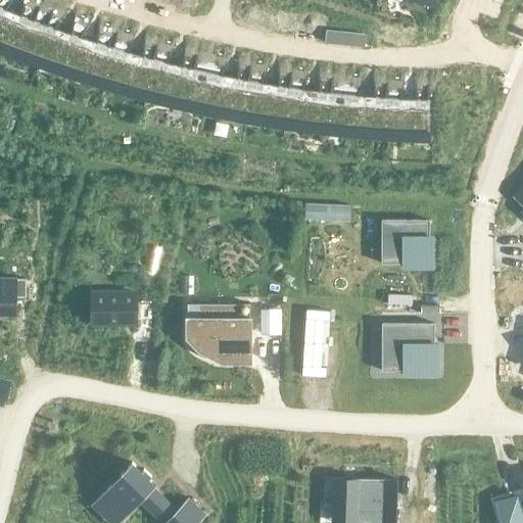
[(52,27),(40,60),(47,62),(53,64),(60,67),(66,69),(79,36),(72,34),(65,32),(58,29),(52,27)]
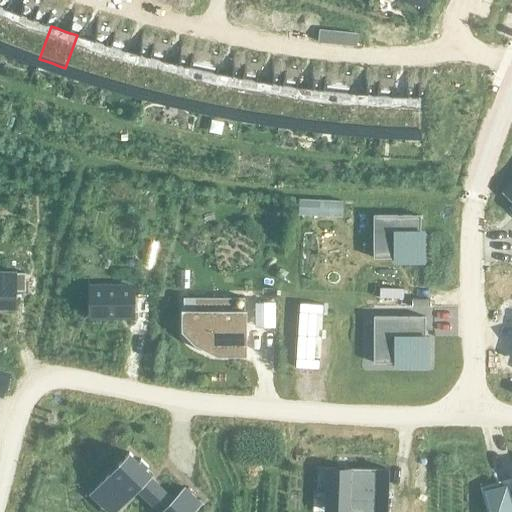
[(77,35),(65,68),(72,70),(79,72),(85,74),(92,77),(99,79),(105,81),(115,47),(109,45),(102,43),(96,41),(89,39),(83,37),(77,35)]
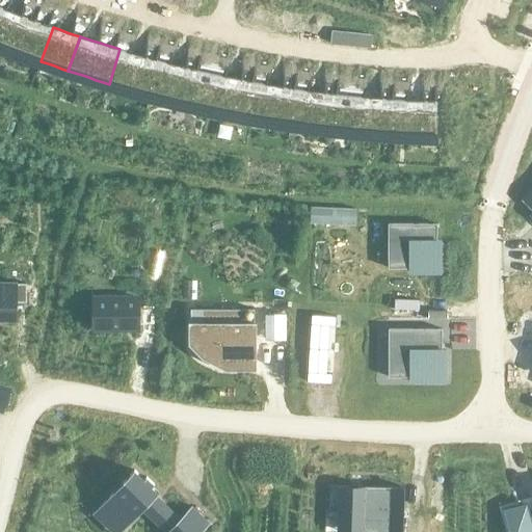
[(120,49),(109,84),(116,86),(124,88),(130,90),(137,91),(144,94),(152,96),(161,60),(154,59),(147,57),(140,55),(133,53),(127,51),(120,49)]
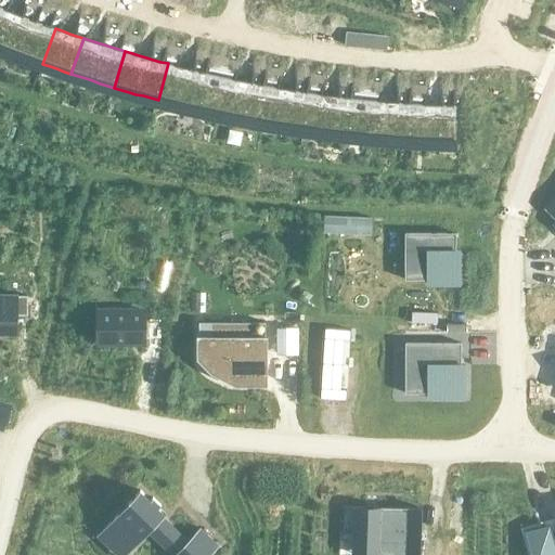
[(168,63),(158,100),(166,102),(172,104),(180,105),(188,107),(195,108),(202,111),(209,113),(217,114),(224,77),(218,76),(210,74),(204,73),(196,71),(189,68),(182,67),(175,65),(168,63)]
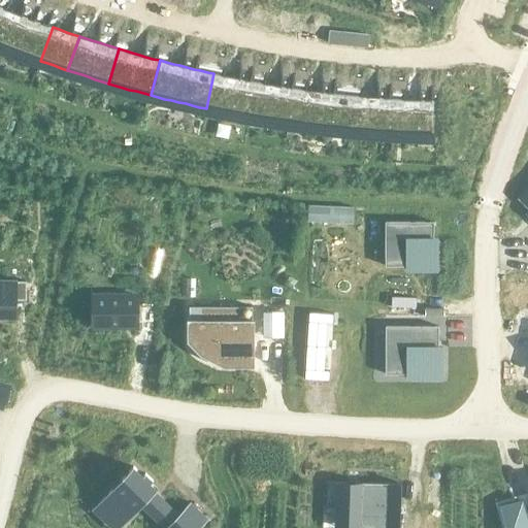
[(213,73),(206,108),(213,110),(221,111),(228,112),(235,114),(241,116),(249,117),(255,81),(249,80),(241,78),(234,77),(228,76),(221,74),(213,73)]
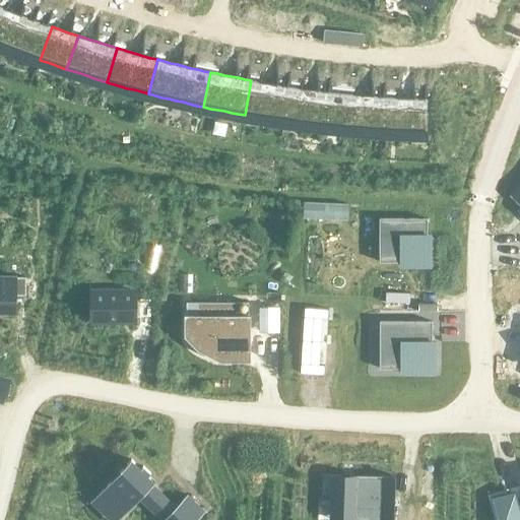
[(251,80),(245,115),(252,116),(259,118),(266,119),(273,120),(280,121),(287,122),(293,86),(285,85),(278,84),(272,83),(265,82),(258,81),(251,80)]
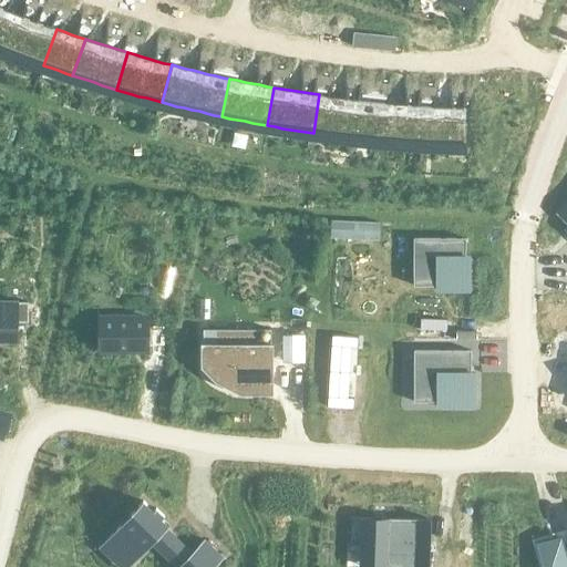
[(319,94),(313,133),(321,134),(329,135),(336,136),(343,137),(351,137),(359,138),(367,140),(374,141),(379,102),(371,101),(363,101),(356,100),(349,99),(341,98),(333,96),(326,95),(319,94)]
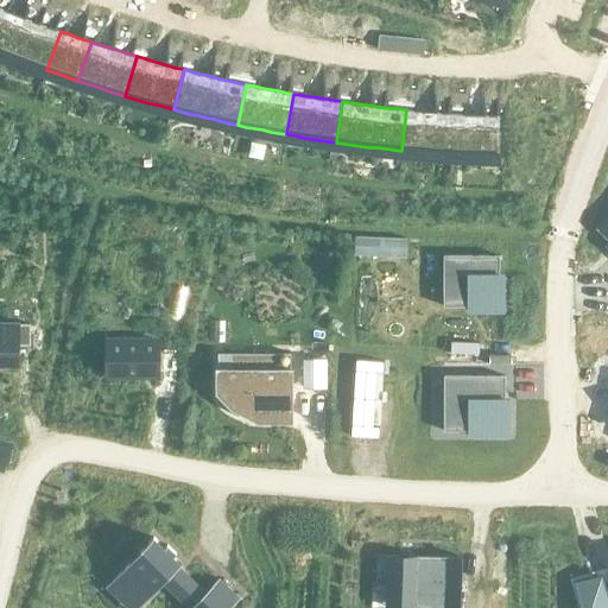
[(406,109),(401,151),(410,151),(418,152),(426,153),(435,153),(443,154),(451,154),(454,113),(445,113),(438,112),(430,112),(422,111),(413,111),(406,109)]
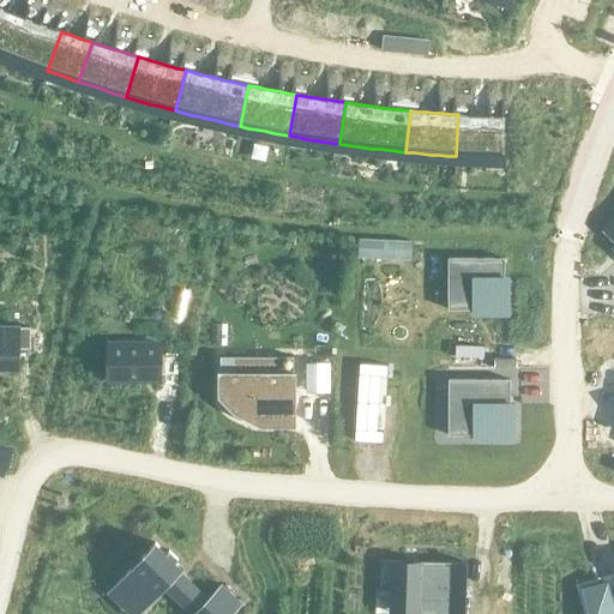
[(458,114),(456,156),(464,157),(473,157),(481,157),(491,158),(499,158),(507,158),(509,116),(500,116),(492,116),(483,116),(475,115),(467,115),(458,114)]
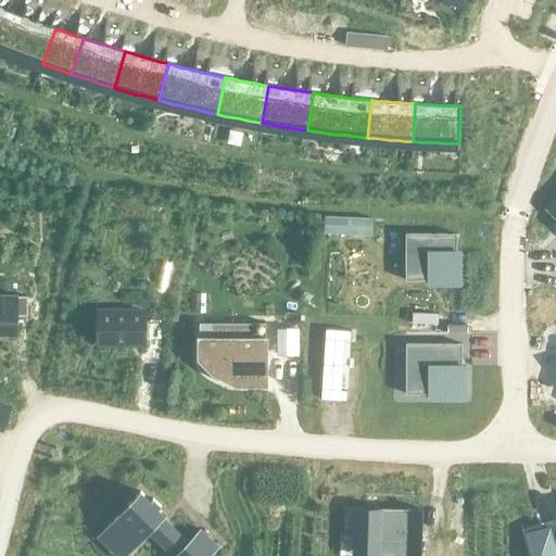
[(373,219),(326,217),(326,234),(373,236),(373,219)]
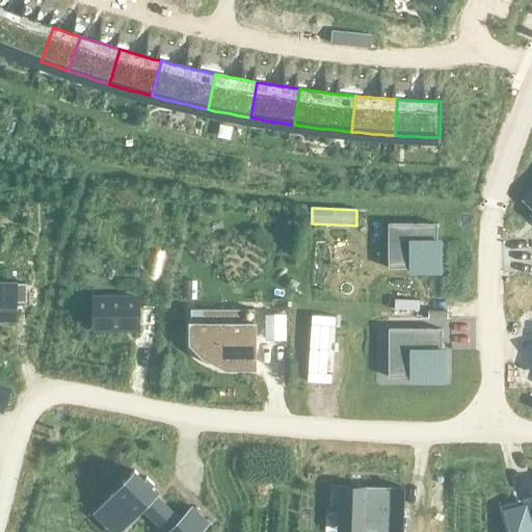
[(389,223),(389,268),(409,268),(409,272),(441,272),(441,240),(437,240),(437,223),(389,223)]
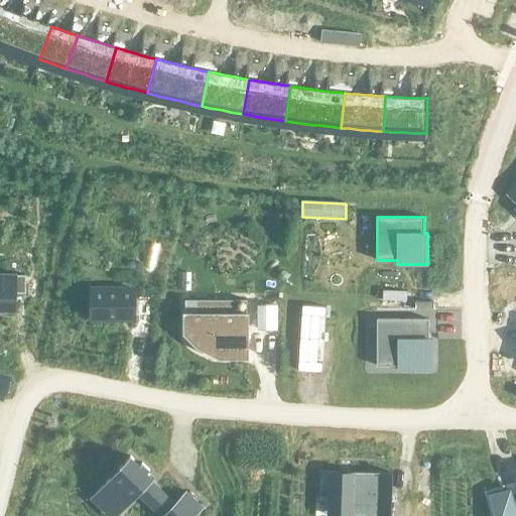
[(25,275),(0,274),(0,309),(17,310),(17,293),(25,293),(25,275)]
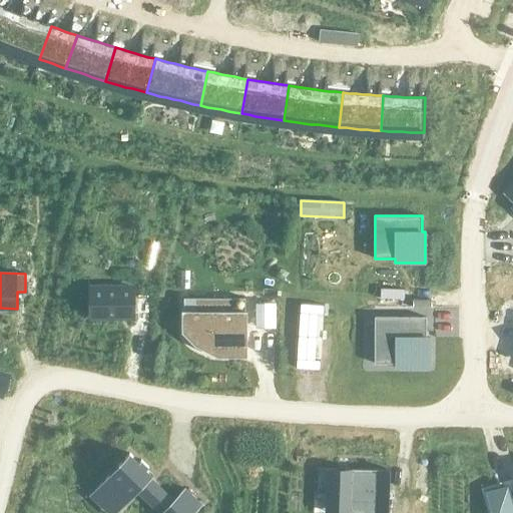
[(133,287),(90,287),(90,318),(133,318),(133,287)]
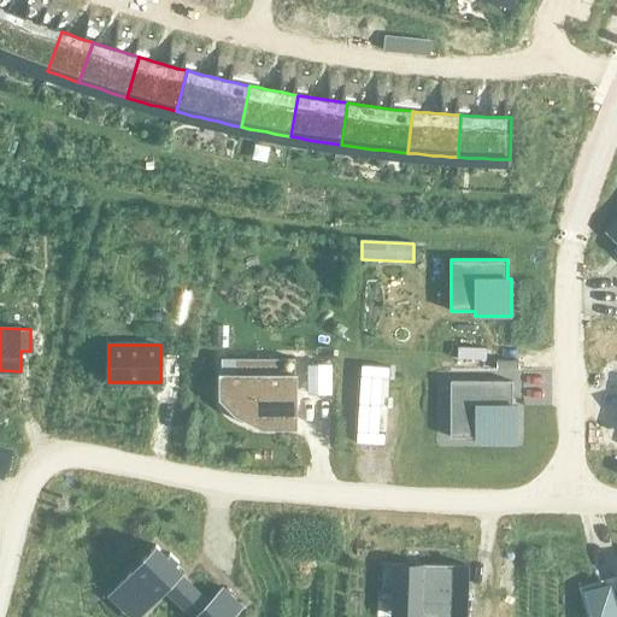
[(294,358),(222,358),(222,398),(236,398),(236,412),(264,412),(264,427),(294,427),(294,358)]
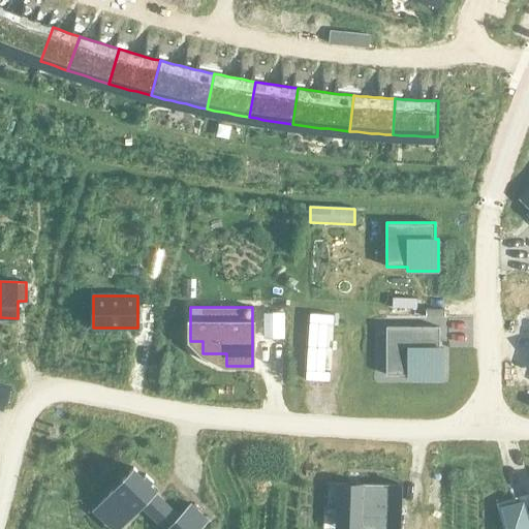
[(284,338),(284,312),(267,312),(266,338),(284,338)]
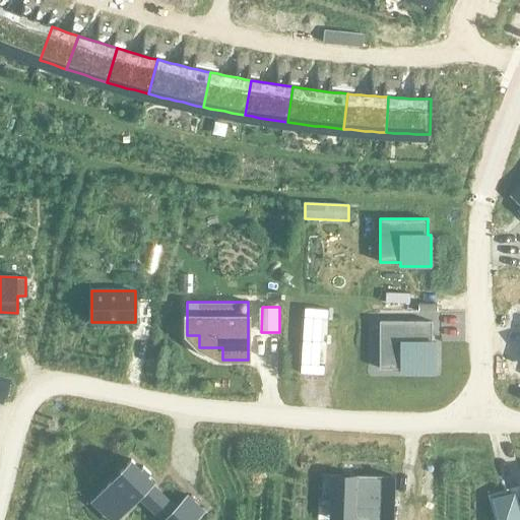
[(433,321),(380,321),(380,369),(400,369),(400,373),(437,373),(437,341),(433,341),(433,321)]
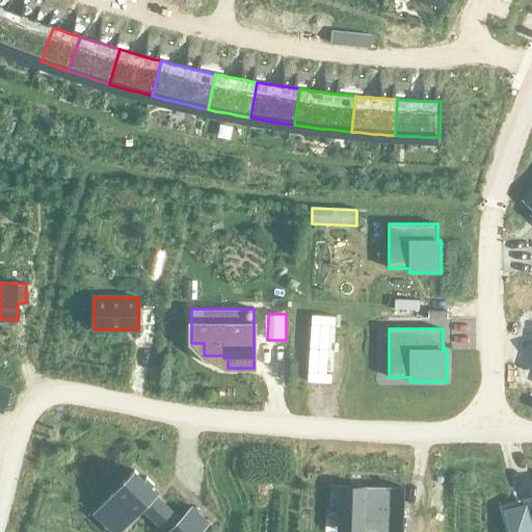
[(0,384),(0,413),(2,414),(9,388),(0,384)]
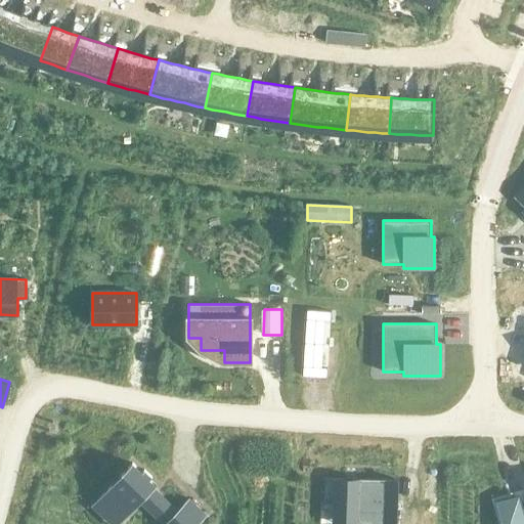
[(133,463),(98,499),(122,522),(157,485),(149,479),(153,477),(144,470),(142,472),(133,463)]
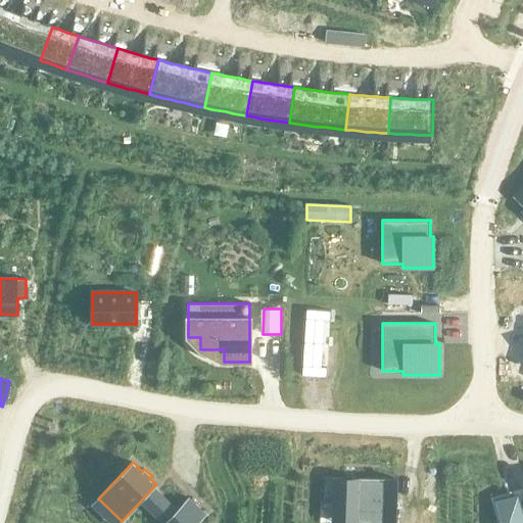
[(333,479),(332,502),(344,503),(343,522),(395,522),(397,479),(396,479),(396,481),(333,479)]
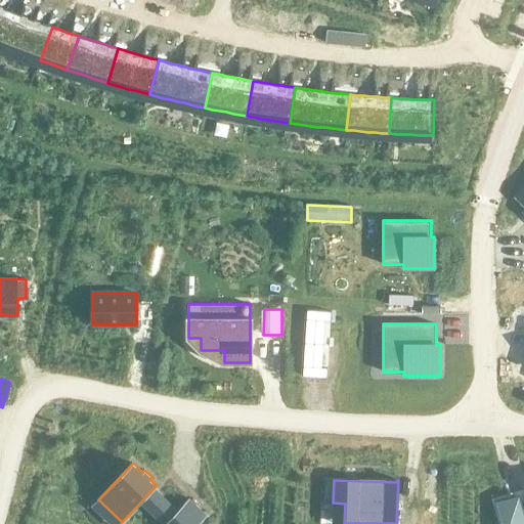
[(516,495),(495,501),(500,523),(523,523),(523,508),(523,509),(521,501),(518,503),(516,495)]
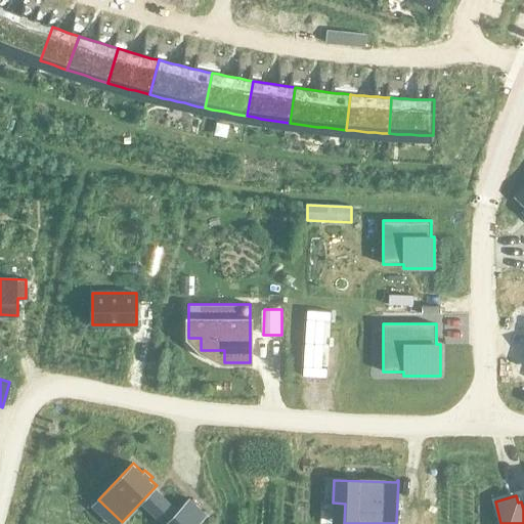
[(189,497),(164,523),(199,523),(208,515),(189,497)]
